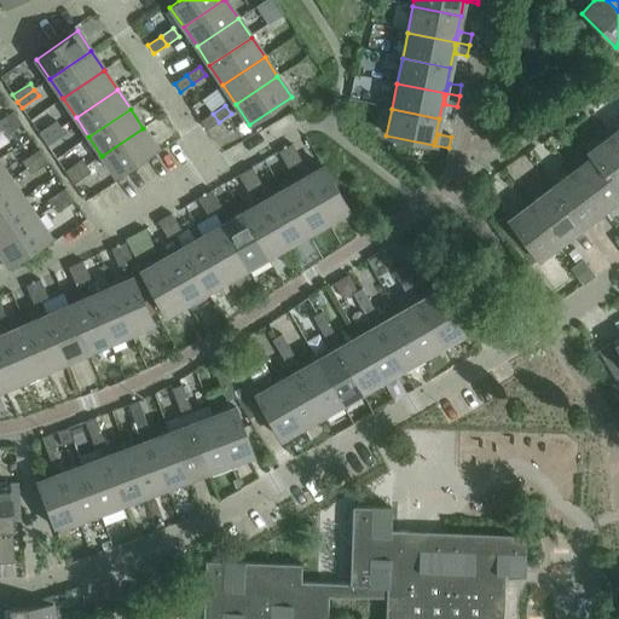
[(0,121),(0,129),(0,131),(18,119),(13,113),(0,121)]
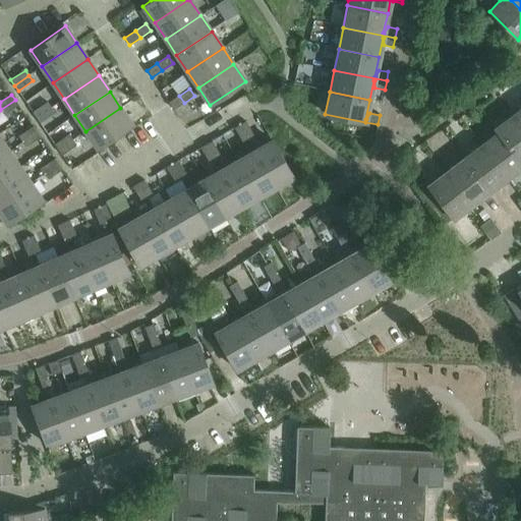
[(184,103),(179,96),(168,103),(173,110),(184,103)]
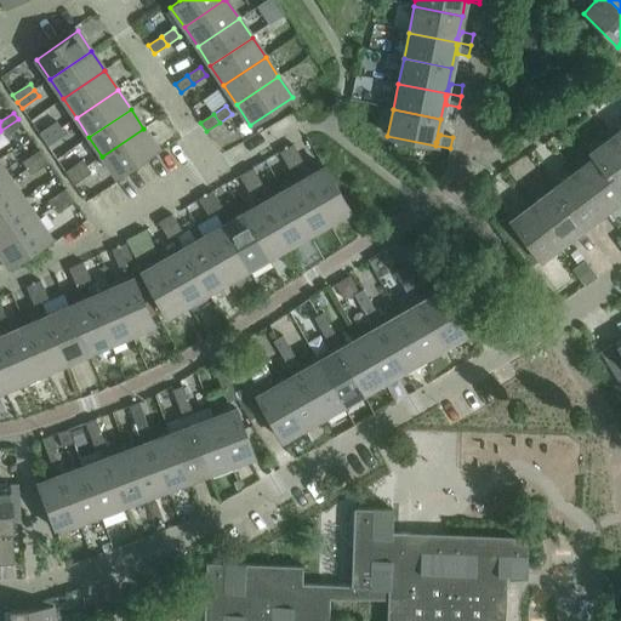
[(18,119),(0,131),(5,137),(22,125),(18,119)]
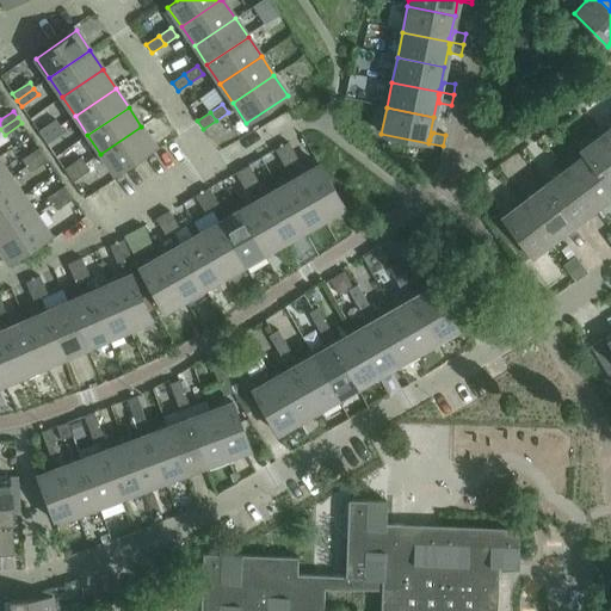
[(38,131),(42,139),(60,127),(55,121),(38,131)]
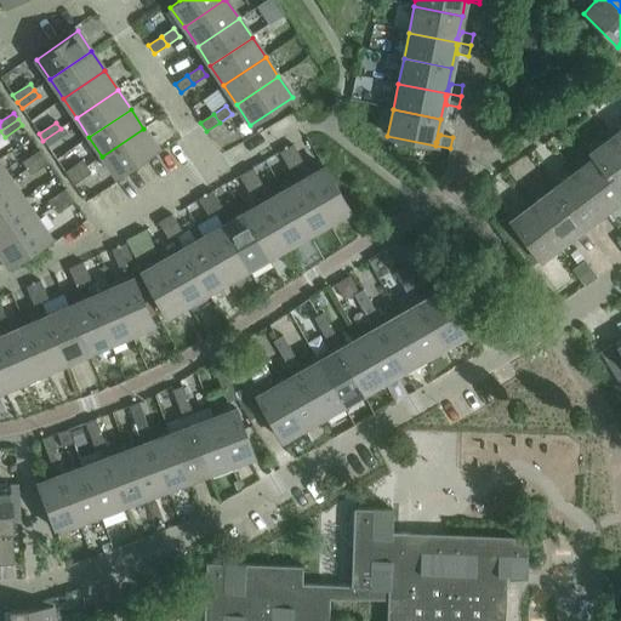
[(61,129),(43,141),(47,147),(64,135),(61,129)]
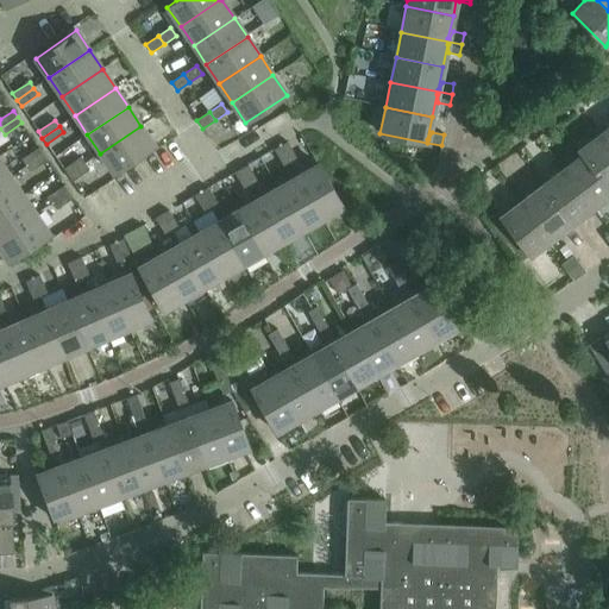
[(140,126),(100,154),(114,174),(155,145),(140,126)]
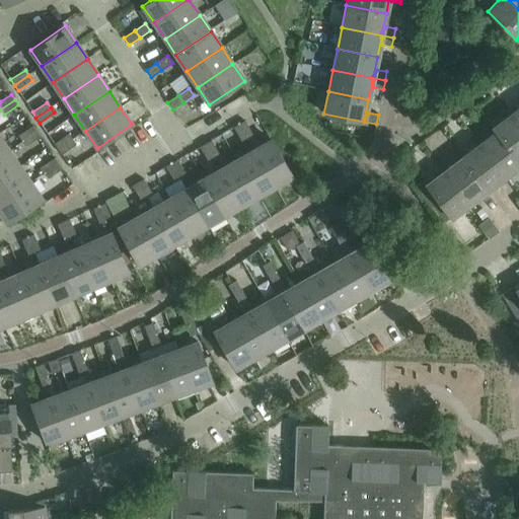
[(494,129),(496,133),(497,132),(518,160),(518,124),(512,115),(494,129)]
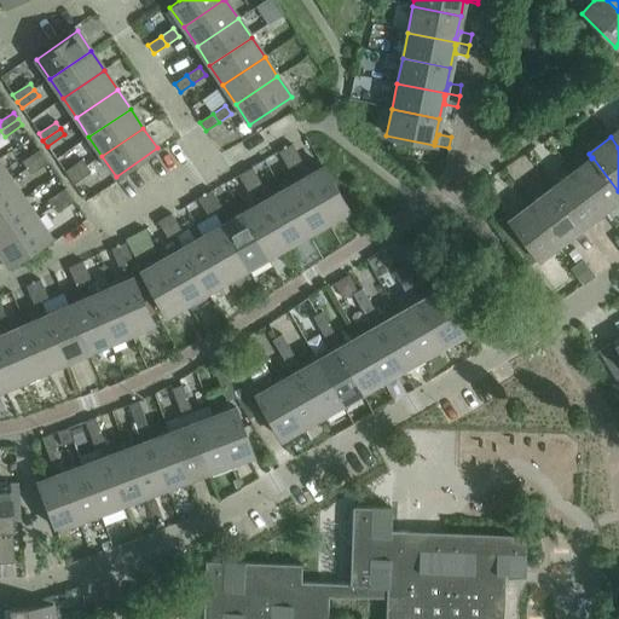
[(296,154),(291,145),(278,152),(283,162),(296,154)]
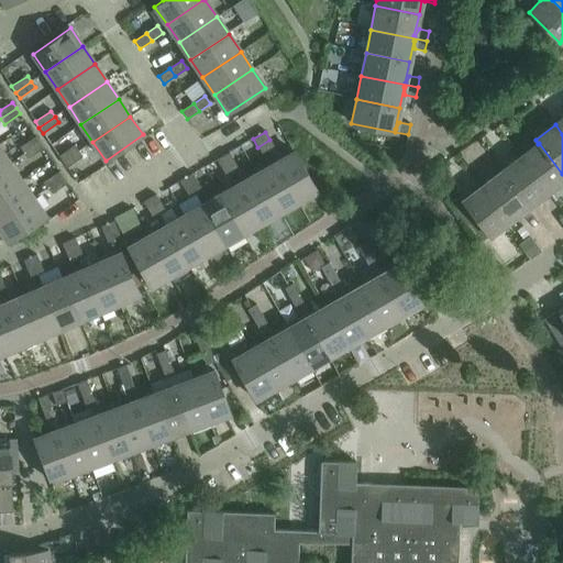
[(20,147),(24,153),(40,143),(35,138),(20,147)]
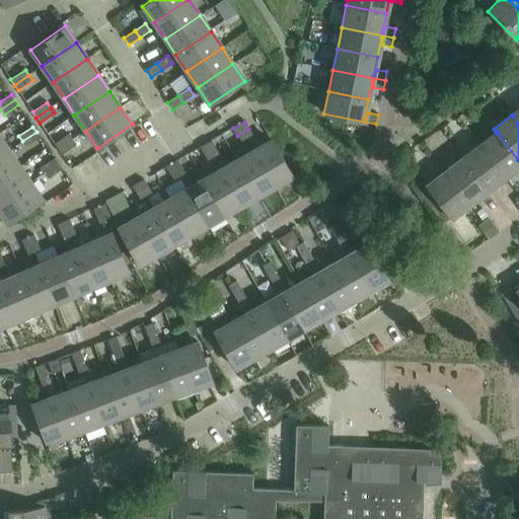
[(242,143),(253,137),(248,129),(237,136),(242,143)]
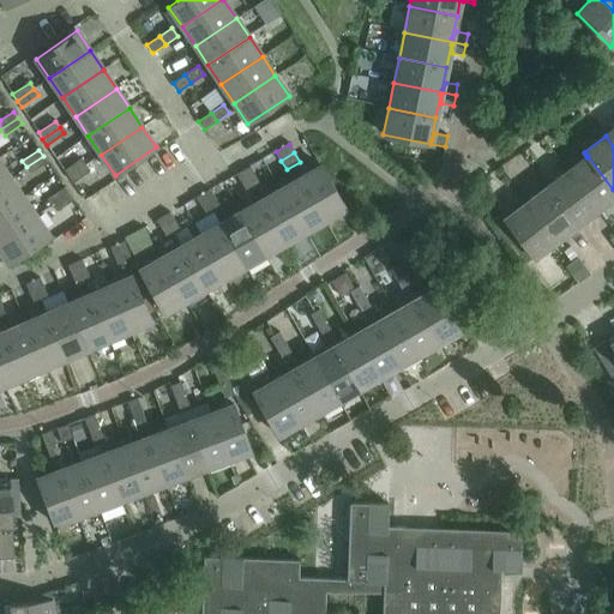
[(43,156),(26,167),(30,174),(48,162),(43,156)]
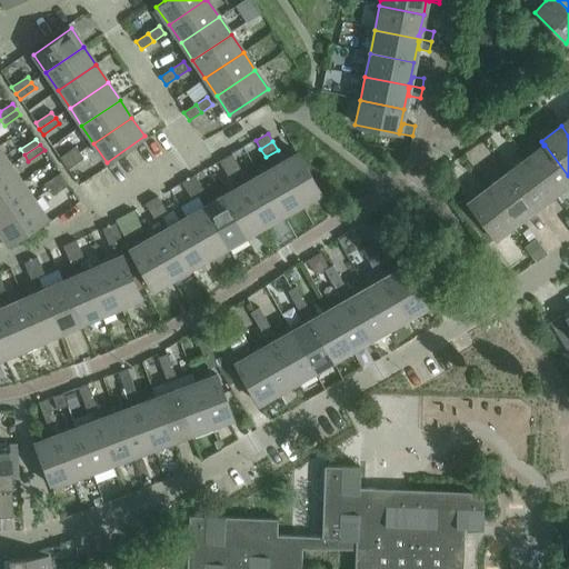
[(545,145),(543,146),(526,159),(552,195),(568,182),(568,176),(545,145)]
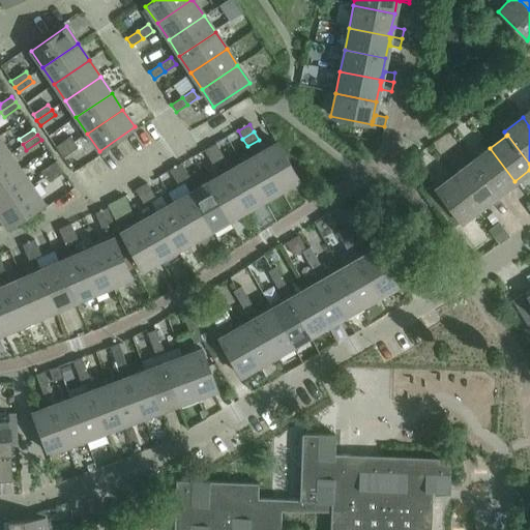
[(55,147),(59,152),(74,143),(70,137),(55,147)]
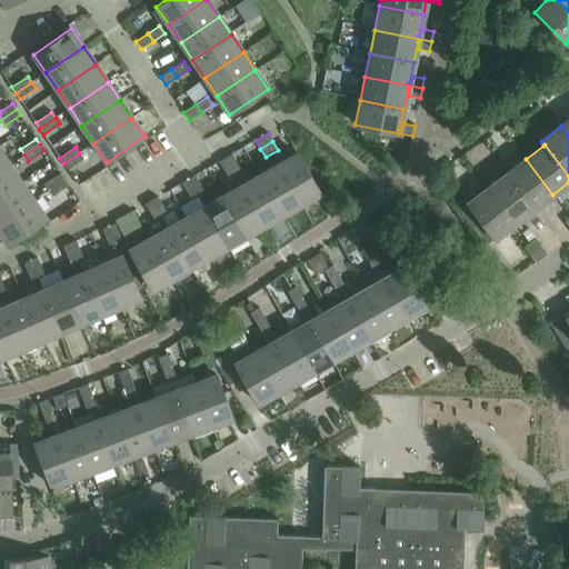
[(0,150),(0,171),(10,165),(0,150)]
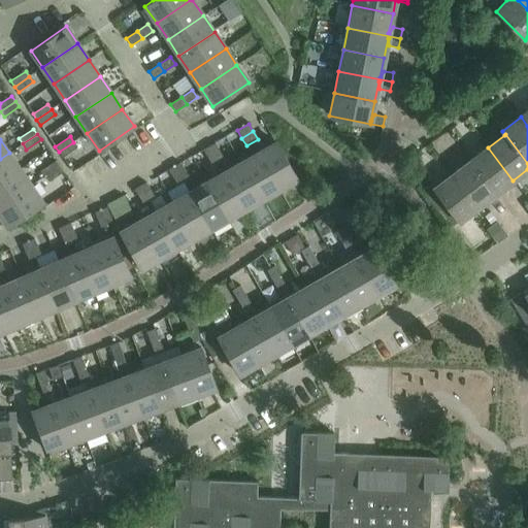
[(73,142),(59,152),(63,158),(77,147),(73,142)]
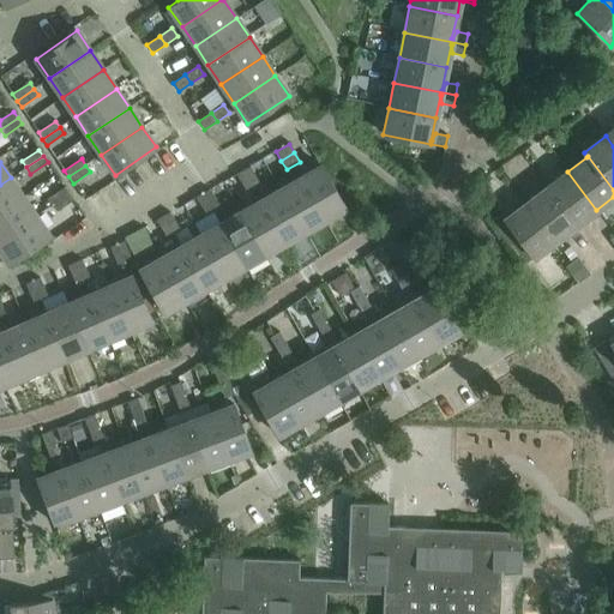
[(320,166),(300,178),(325,221),(345,209),(320,166)]
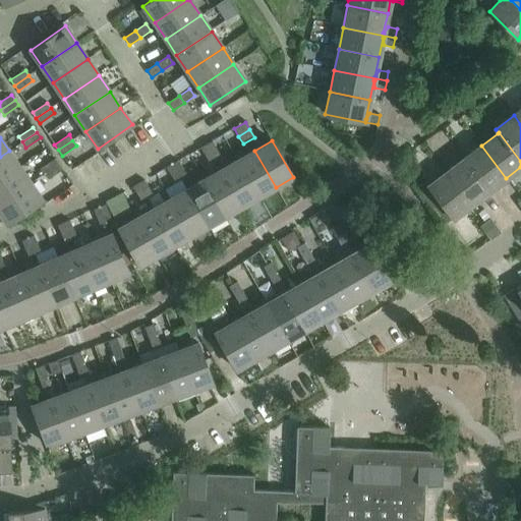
[(216,149),(212,141),(200,148),(205,156),(216,149)]
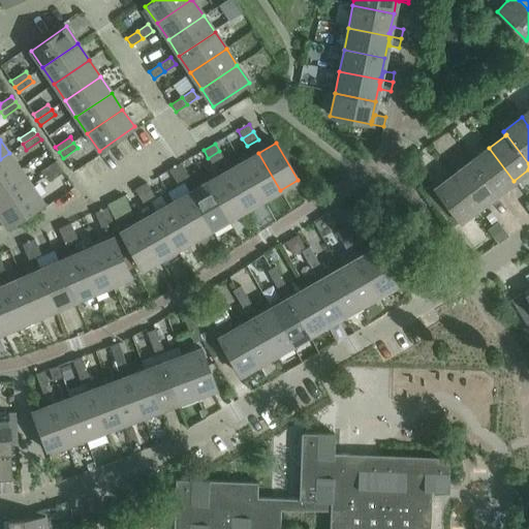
[(489,148),(471,161),(496,194),(514,181),(489,148)]
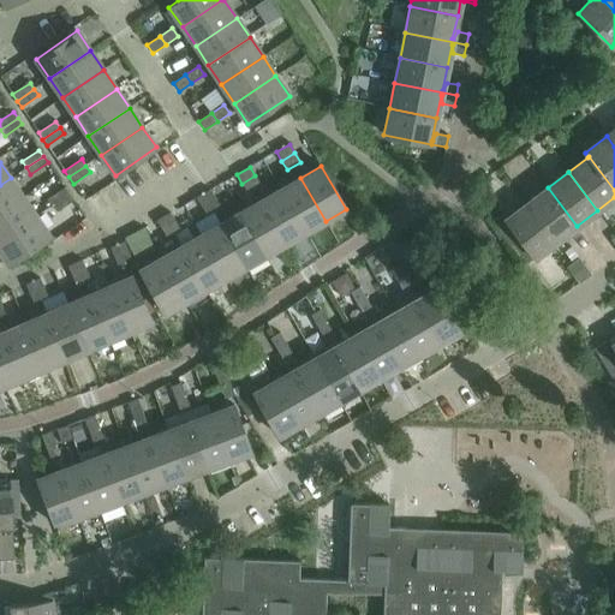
[(246,192),(261,185),(255,175),(242,184),(246,192)]
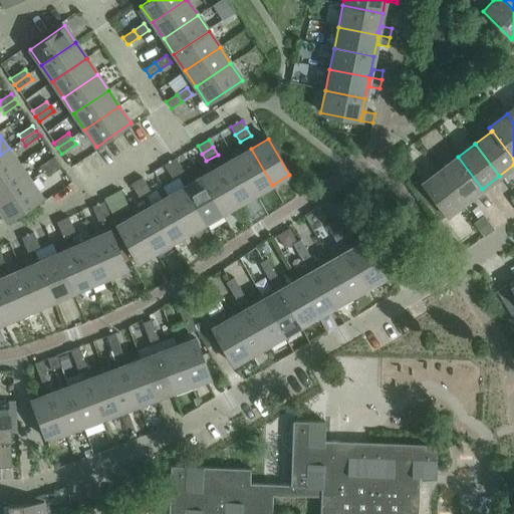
[(9,149),(0,155),(0,178),(20,165),(9,149)]
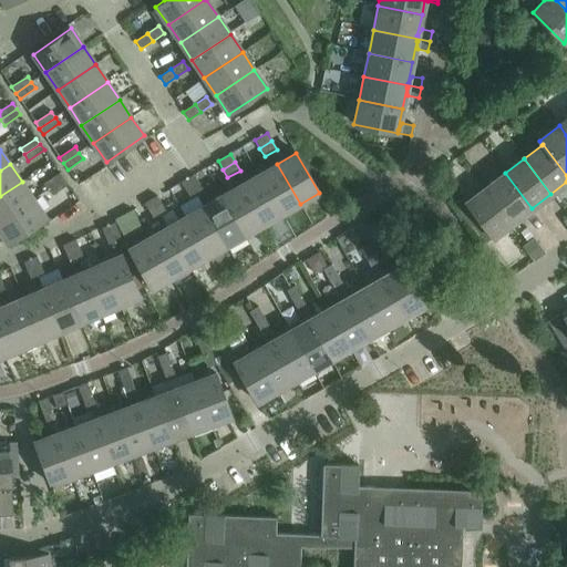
[(277,164),(258,174),(281,214),(300,204),(277,164)]
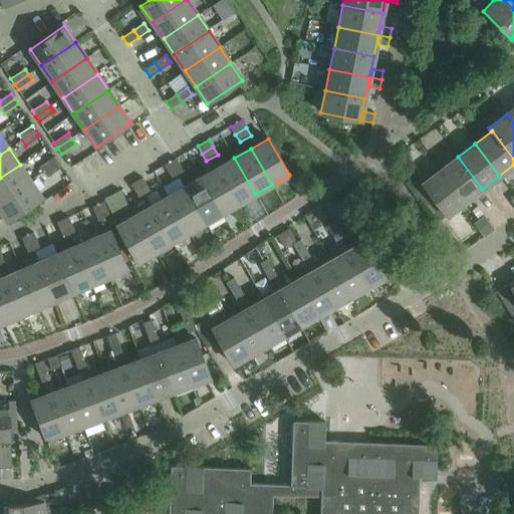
[(40,167),(43,172),(58,163),(54,157),(40,167)]
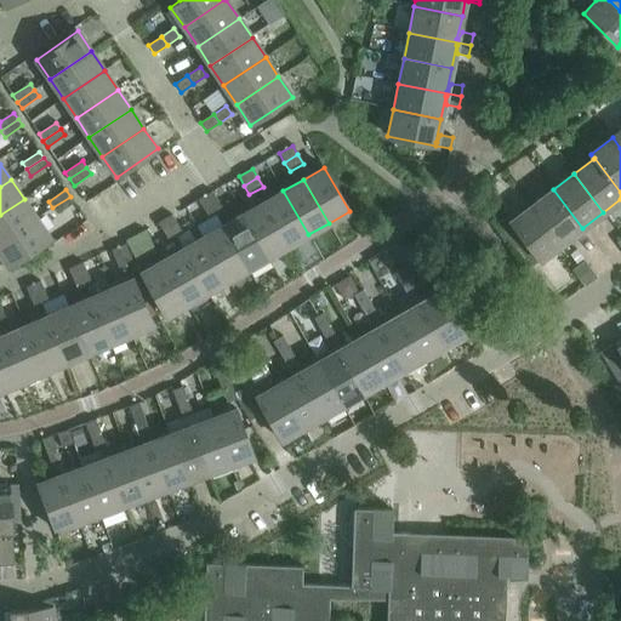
[(553,189),(533,205),(562,244),(582,228),(553,189)]
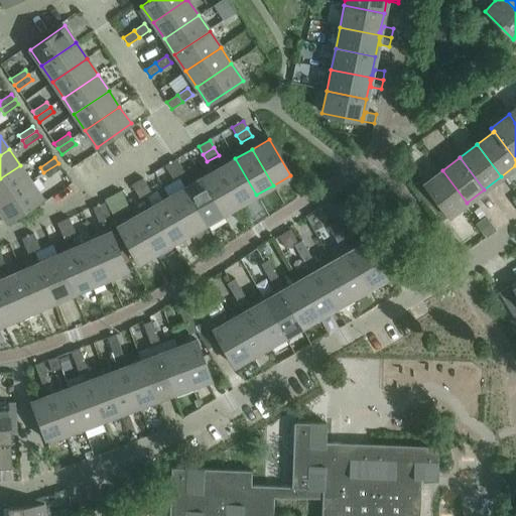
[(235,158),(219,168),(239,205),(256,195),(235,158)]
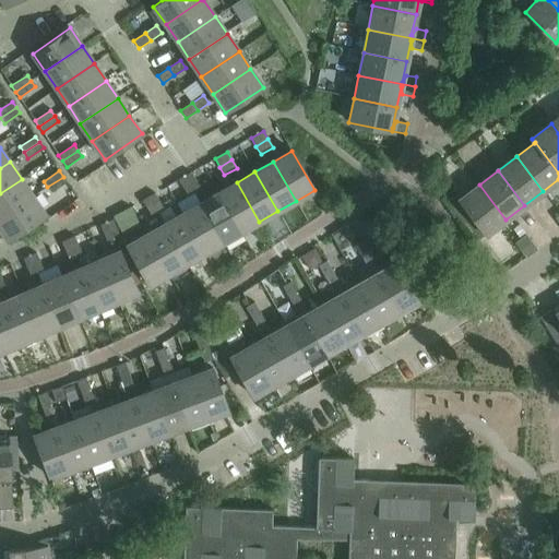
[(185,176),(183,177),(179,179),(183,188),(195,180),(191,173),(185,176)]
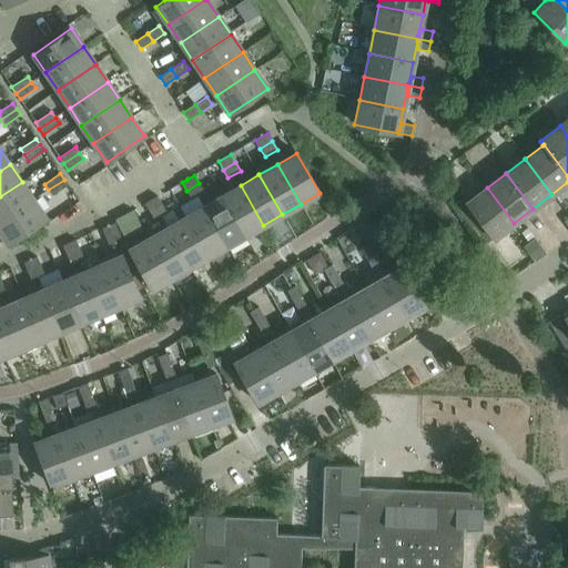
[(64,180),(48,190),(52,196),(68,185),(64,180)]
